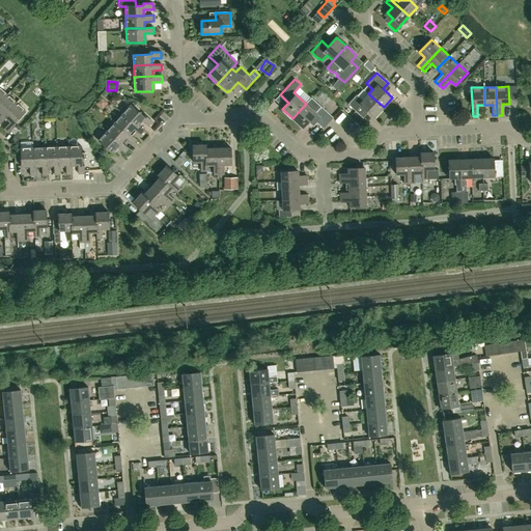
[(374,117),(384,107),(372,98),(368,93),(363,100),(357,94),(348,104),(363,117),(368,112),(374,117)]
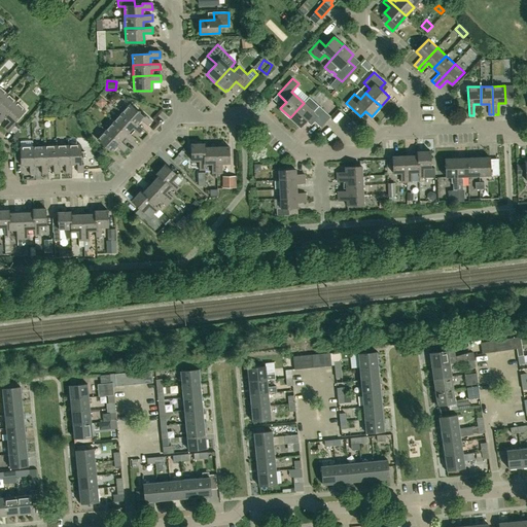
[(0,119),(16,102),(7,94),(0,102),(0,111),(1,113),(0,114),(0,119)]
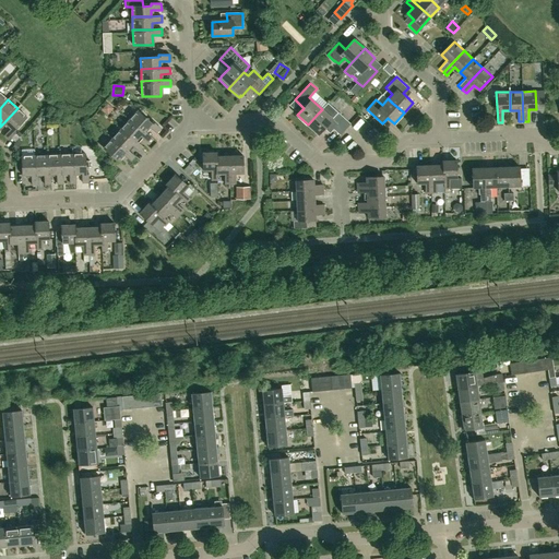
[(108,115),(114,108),(107,103),(102,109),(108,115)]
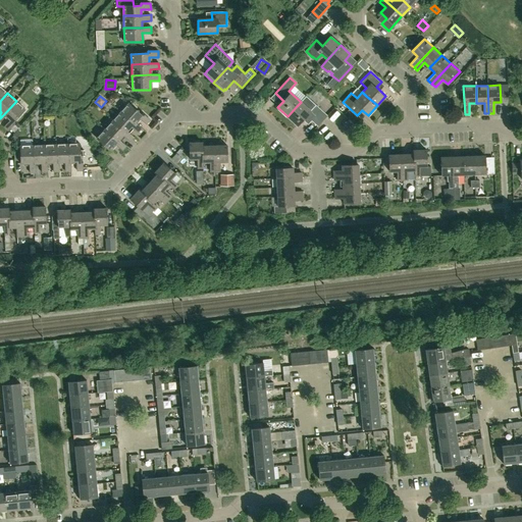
[(306,96),(301,102),(297,106),(288,116),(297,125),(303,119),(306,115),(312,120),(321,109),(312,101),(306,96)]
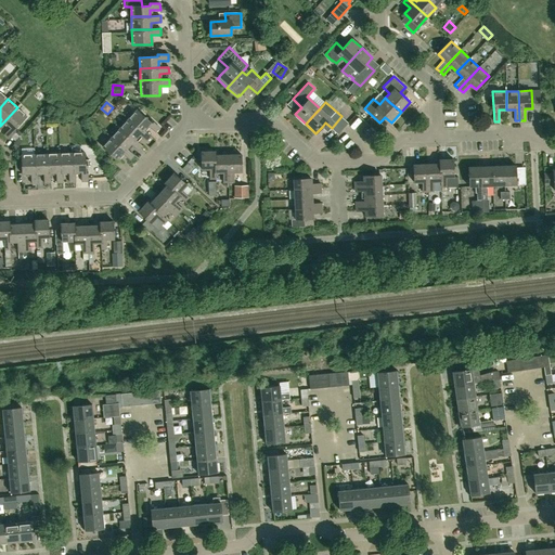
[(14,130),(27,116),(17,107),(0,126),(0,129),(5,124),(11,128),(4,136),(9,139),(15,131),(14,130)]
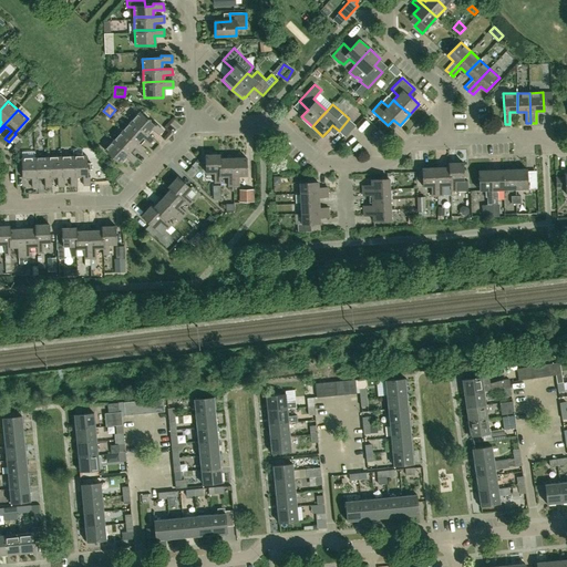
[(154,125),(140,112),(131,122),(146,135),(147,134),(152,129),(158,135),(163,131),(155,124),(154,125)]
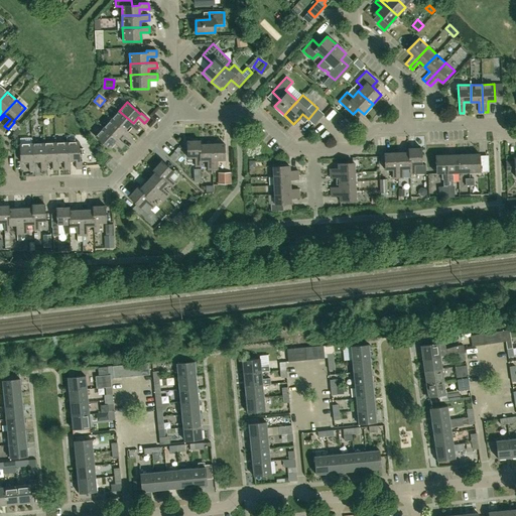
[(338,109),(328,115),(331,120),(341,114),(338,109)]
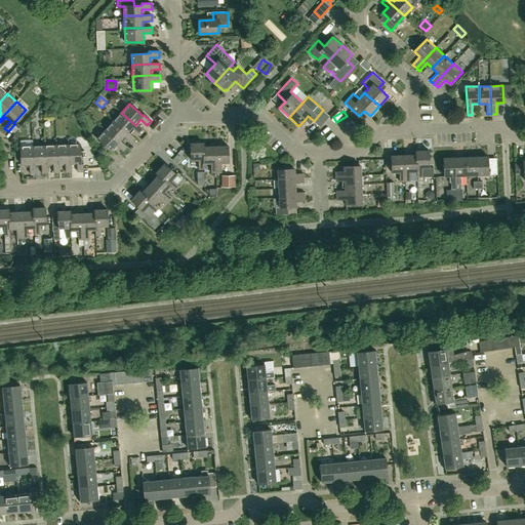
[(135,125),(121,113),(113,122),(126,134),(128,132),(132,128),(138,134),(143,130),(136,124),(135,125)]
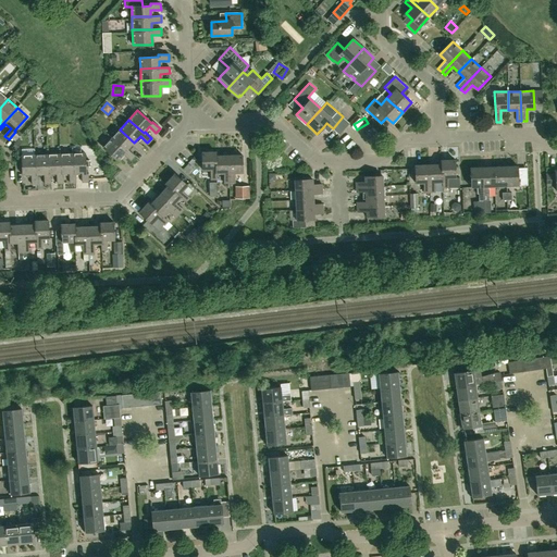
[(134,143),(120,130),(111,138),(125,151),(127,150),(132,145),(139,151),(143,147),(136,140),(134,143)]
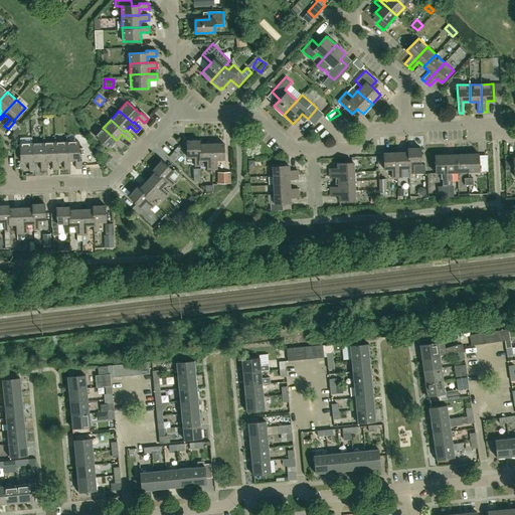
[(116,140),(103,128),(95,137),(108,149),(114,143),(121,149),(124,145),(118,139),(116,140)]
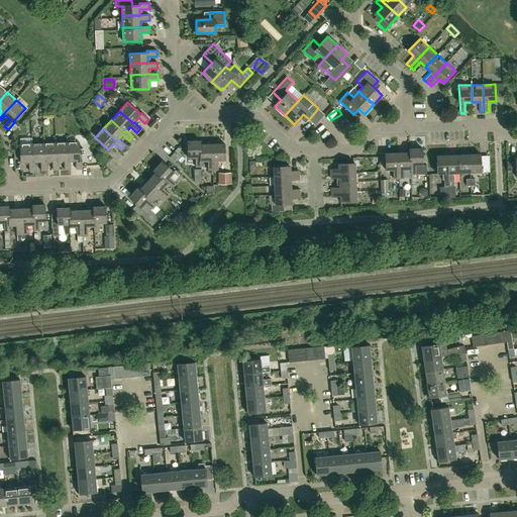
[(201,161),(200,145),(200,141),(188,141),(189,158),(196,158),(196,167),(201,167),(201,161)]
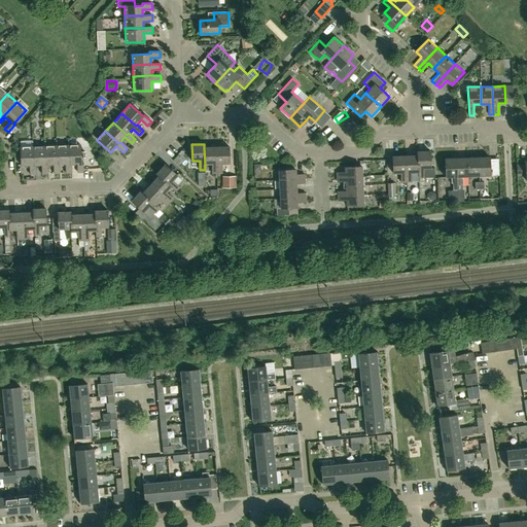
[(68,173),(67,145),(54,146),(55,174),(60,174),(60,164),(65,164),(66,173),(68,173)]
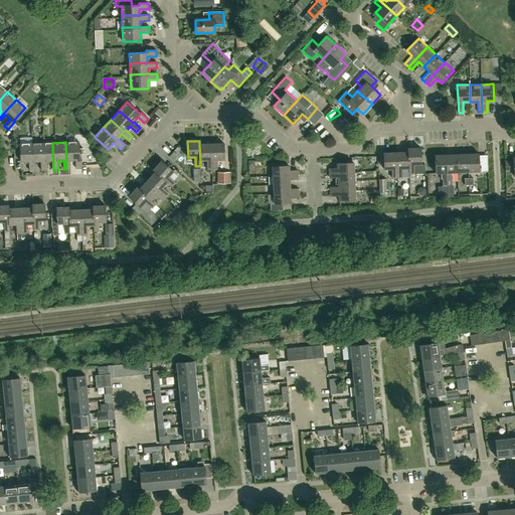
[(79,159),(79,142),(65,142),(66,169),(70,169),(69,160),(75,160),(76,169),(82,169),(81,159),(79,159)]
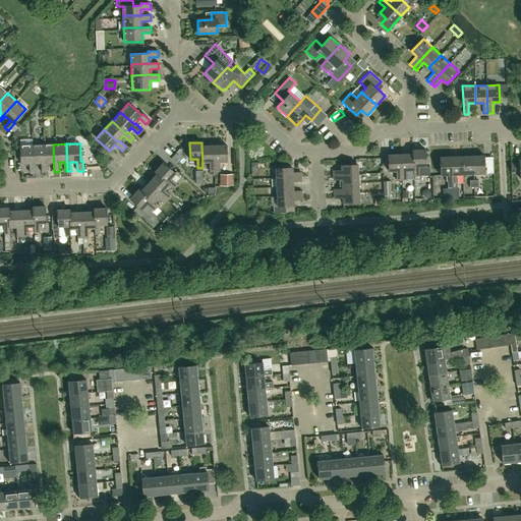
[(36,172),(35,163),(41,163),(41,145),(27,146),(29,164),(30,163),(30,173),(36,172)]
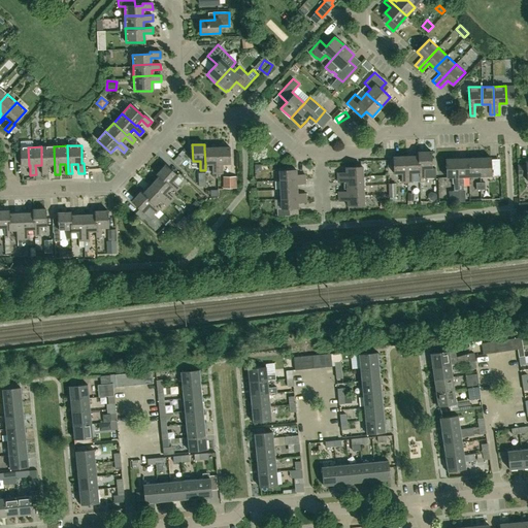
[(55,174),(54,146),(41,146),(41,165),(42,174),(48,174),(47,165),(54,165),(54,174),(55,174)]
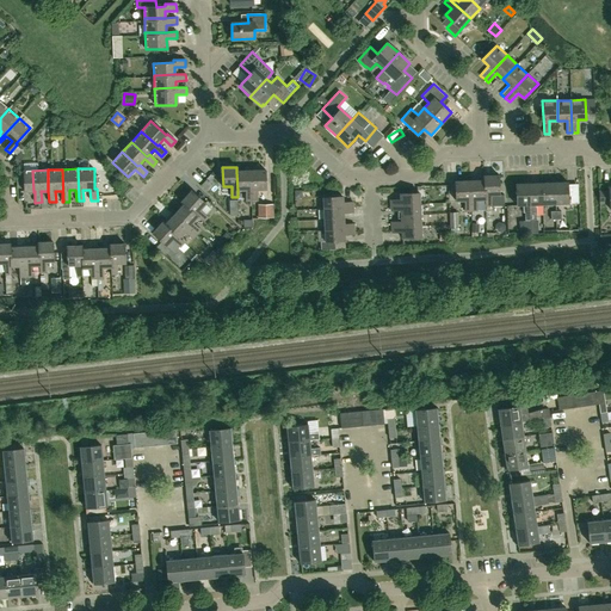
[(34,192),(32,171),(17,171),(18,186),(24,186),(25,192),(34,192)]
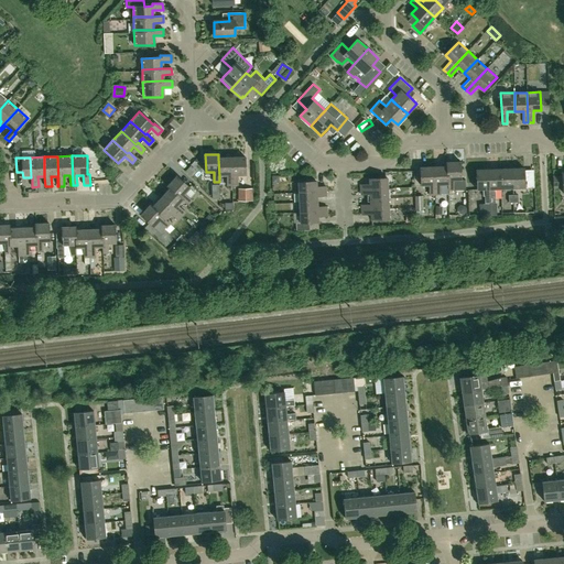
[(232,185),(231,158),(218,159),(219,175),(227,175),(227,186),(232,185)]
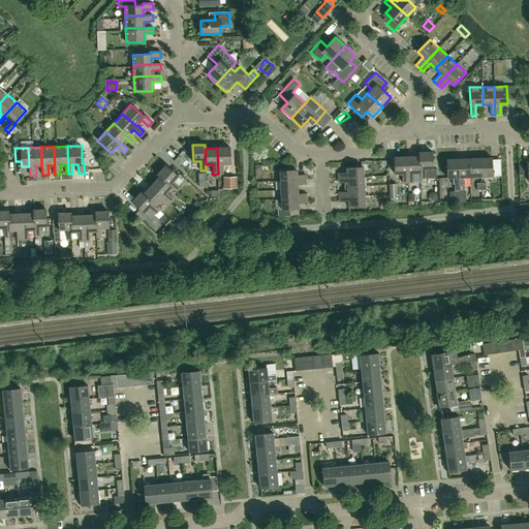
[(218,174),(223,174),(223,164),(230,164),(230,148),(217,148),(218,174)]
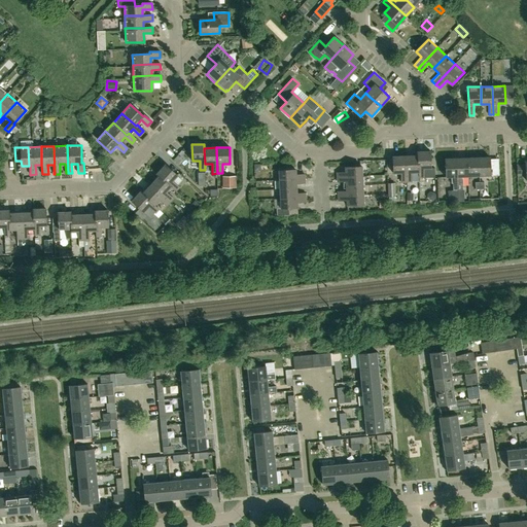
[(94,152),(97,157),(104,154),(101,149),(94,152)]
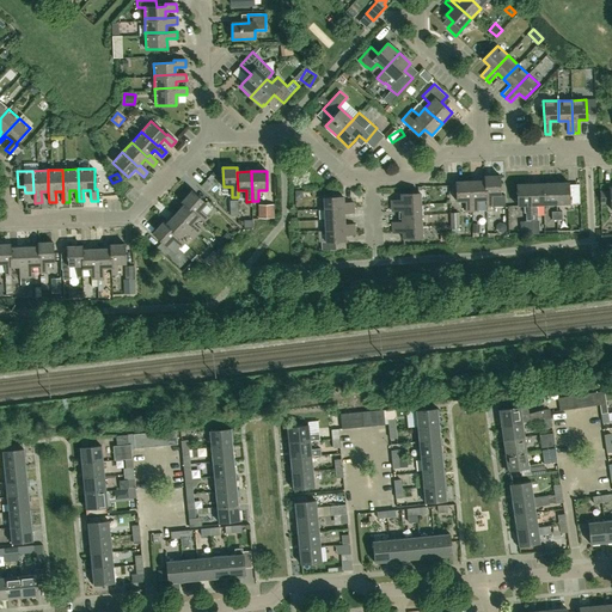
[(487,206),(493,206),(491,195),(501,195),(500,176),(485,176),(485,181),(487,200),(487,206)]
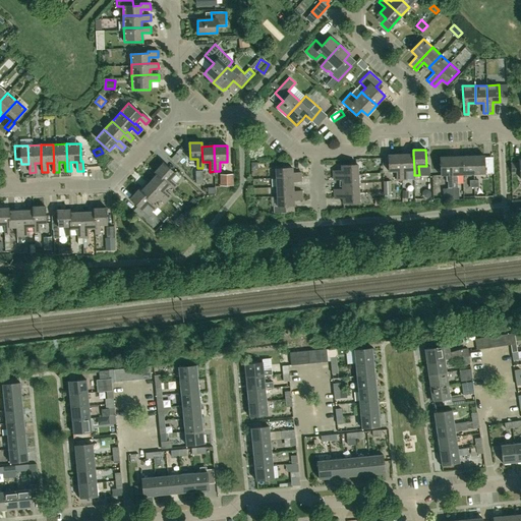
[(402,180),(407,179),(407,170),(414,170),(413,154),(401,155),(402,180)]
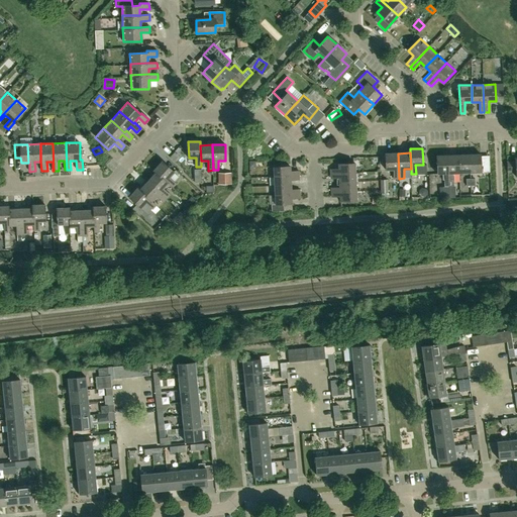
[(399,179),(398,153),(386,153),(386,170),(394,170),(394,179),(399,179)]
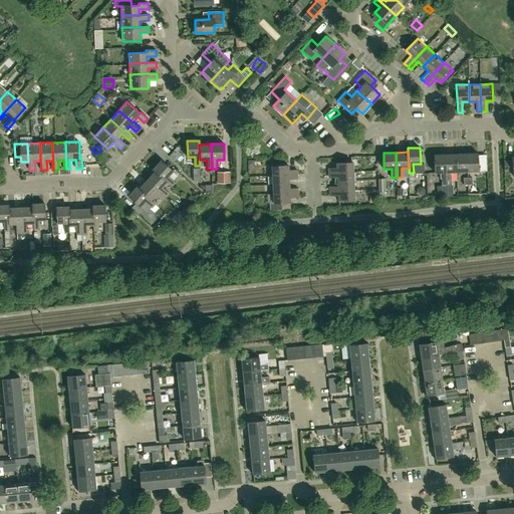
[(457,172),(468,172),(467,153),(457,154),(457,172)]
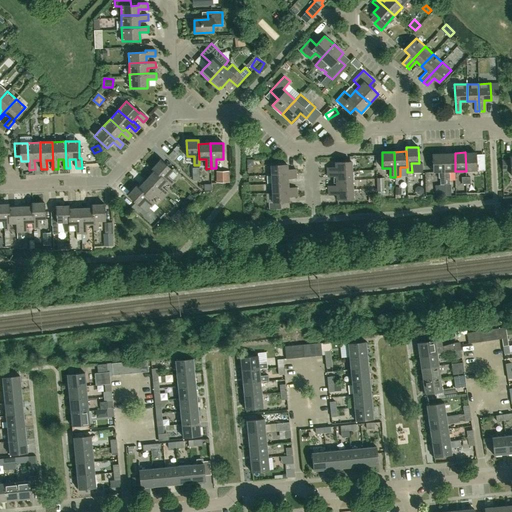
[(466,171),(477,170),(476,152),(465,152),(466,171)]
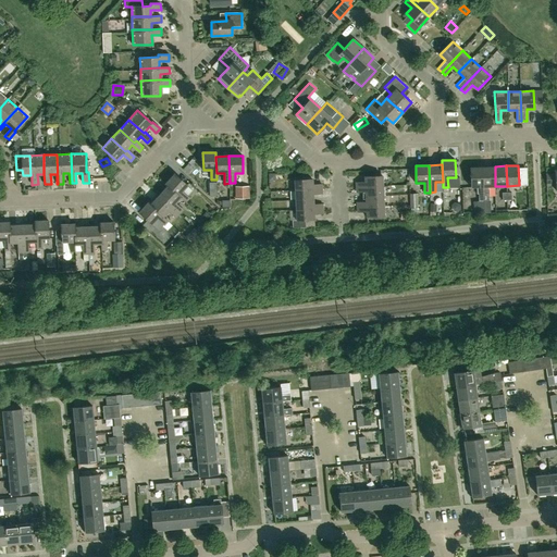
[(484,200),(483,166),(470,168),(471,187),(478,187),(478,194),(479,194),(480,201),(484,200)]
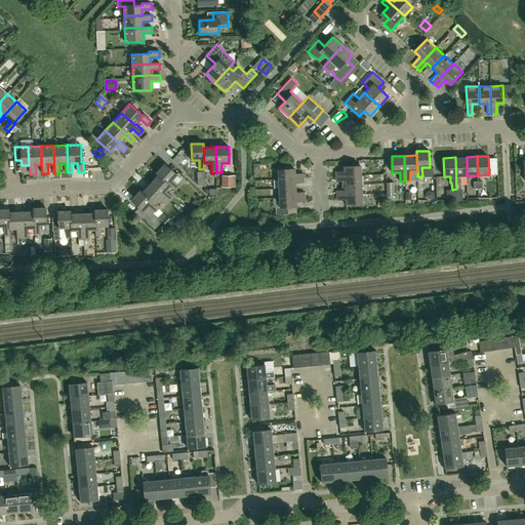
[(456,189),(461,189),(460,175),(467,175),(467,157),(455,157),(456,189)]
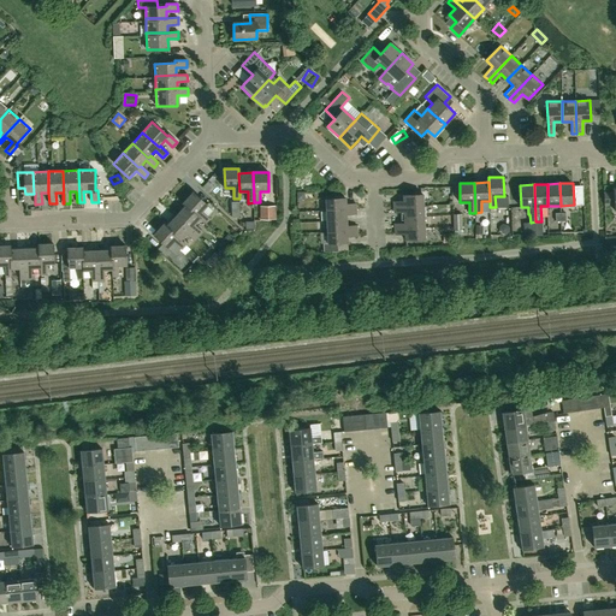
[(615,211),(615,209),(615,188),(614,188),(614,191),(604,191),(605,205),(615,205),(615,211)]
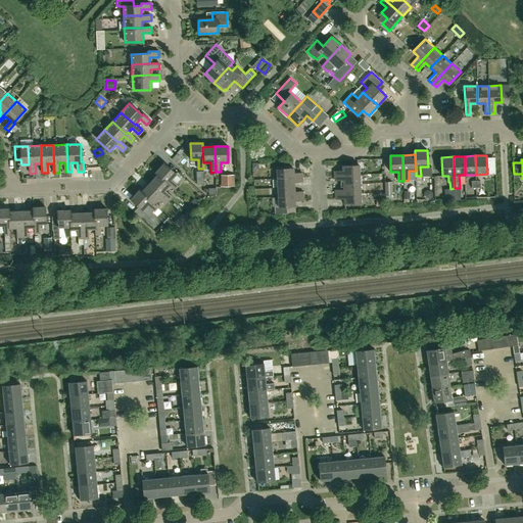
[(172,181),(177,175),(164,163),(155,173),(157,175),(158,175),(171,186),(175,190),(178,187),(172,181)]
